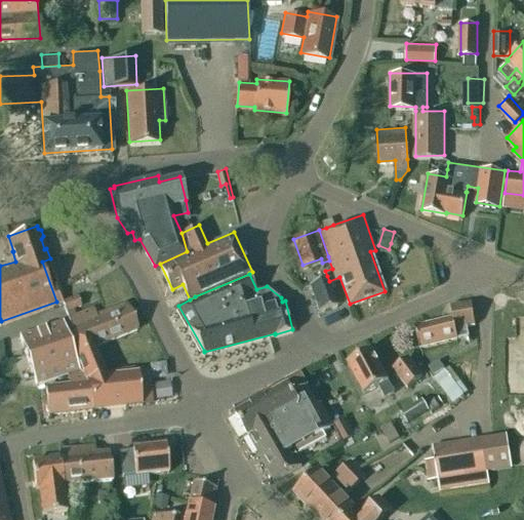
[(102,276),(59,292),(63,298),(70,317),(72,323),(64,326),(70,344),(74,342),(76,351),(95,344),(136,327),(126,300),(95,311),(93,306),(111,298),(102,276)]
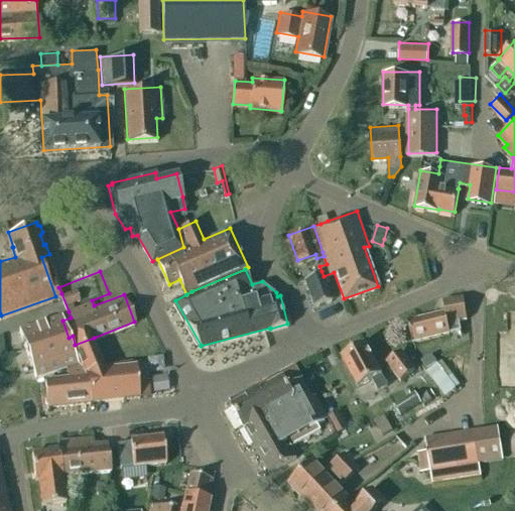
[(313,304),(331,298),(322,271),(304,277),(313,304)]
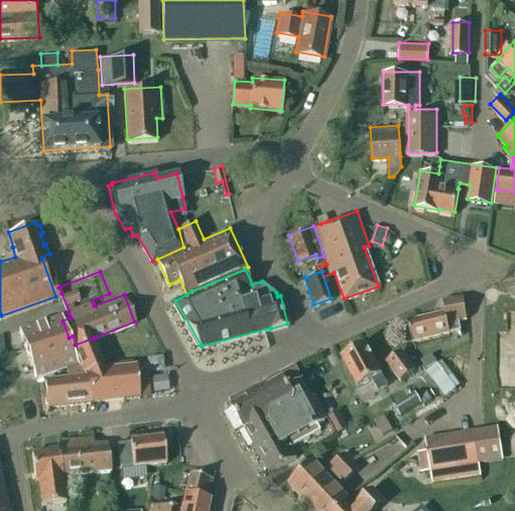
[(414,339),(456,329),(462,328),(460,318),(468,316),(464,294),(443,297),(445,309),(409,317),(414,339)]
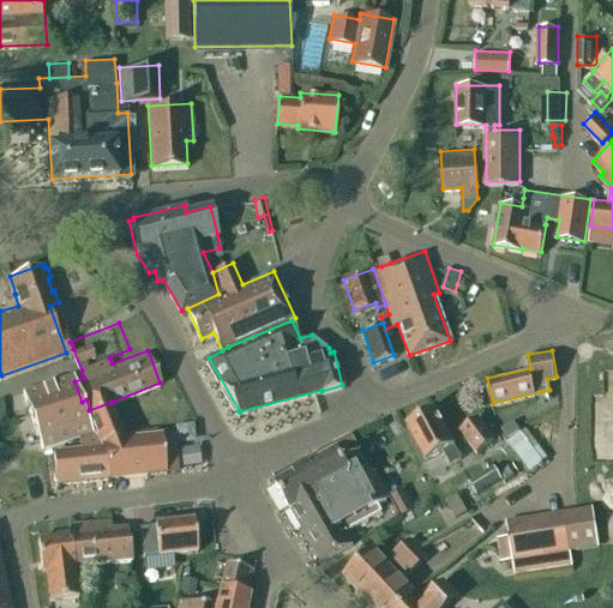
[(610,395),(598,395),(598,452),(612,451),(612,369),(610,369),(610,395)]
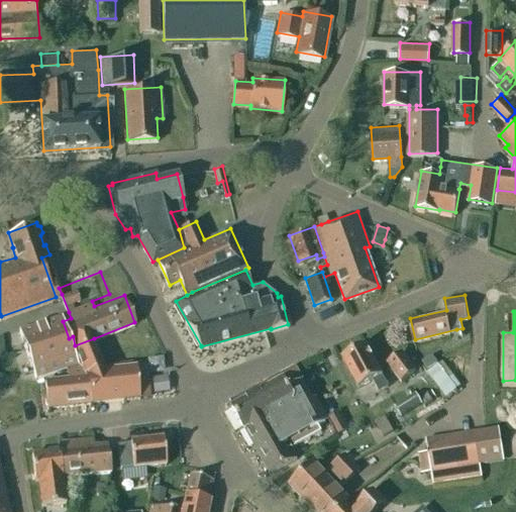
[(57,315),(19,327),(35,376),(77,362),(69,338),(63,321),(57,315)]
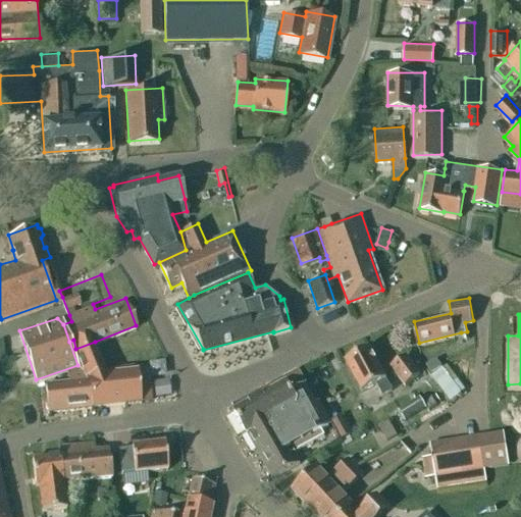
[(46,382),(48,410),(124,402),(141,400),(138,367),(134,368),(133,362),(104,365),(95,342),(75,349),(83,365),(68,369),(69,379),(46,382)]
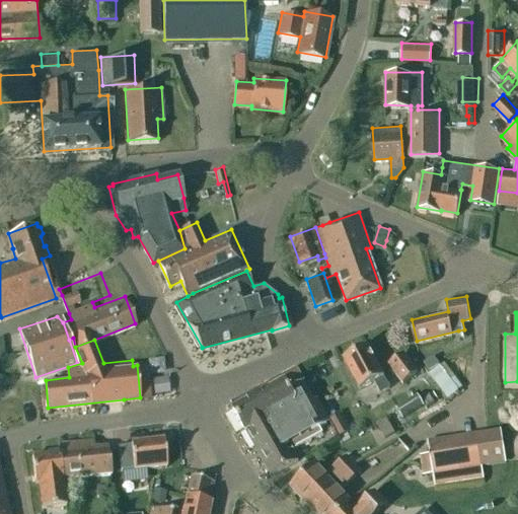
[(380,389),(389,384),(367,343),(344,356),(359,385),(374,377),(380,389)]
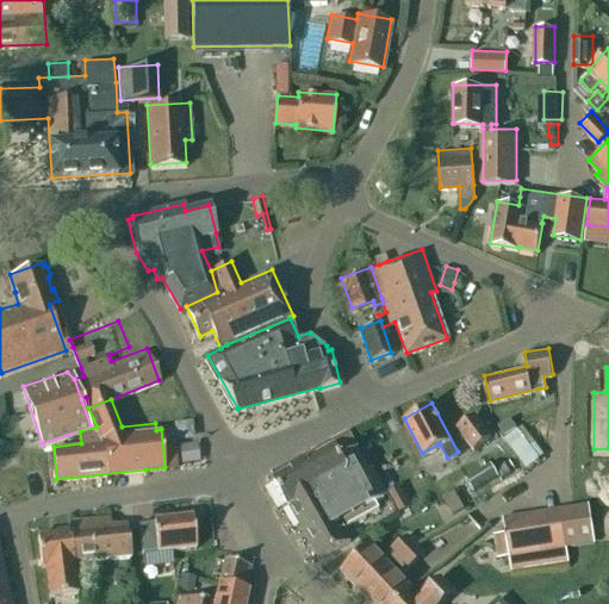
[(473,448),(492,433),(476,411),(457,425),(473,448)]
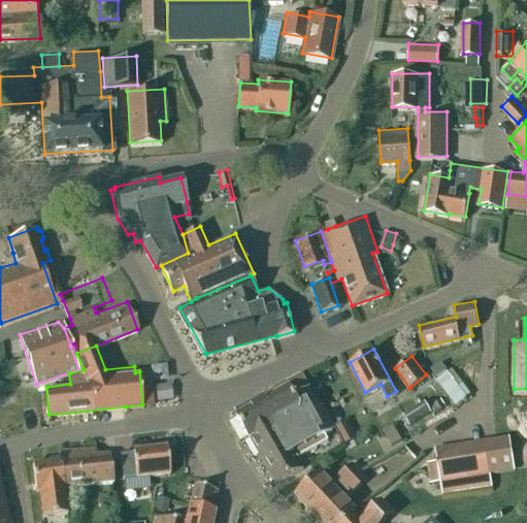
[(442,360),(432,366),(437,374),(448,368),(442,360)]
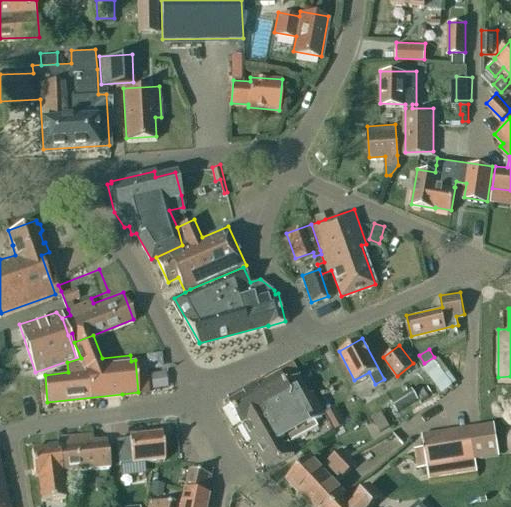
[(318,424),(314,418),(322,414),(292,360),(278,368),(280,372),(230,400),(243,422),(244,421),(268,467),(294,452),(288,442),(318,424)]
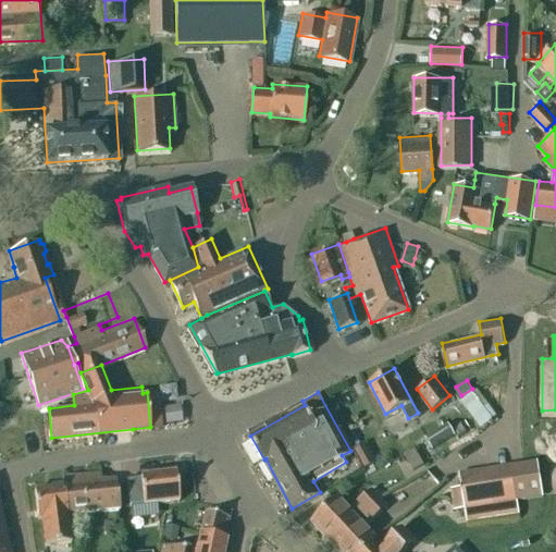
[(433,445),(456,432),(448,419),(425,433),(433,445)]
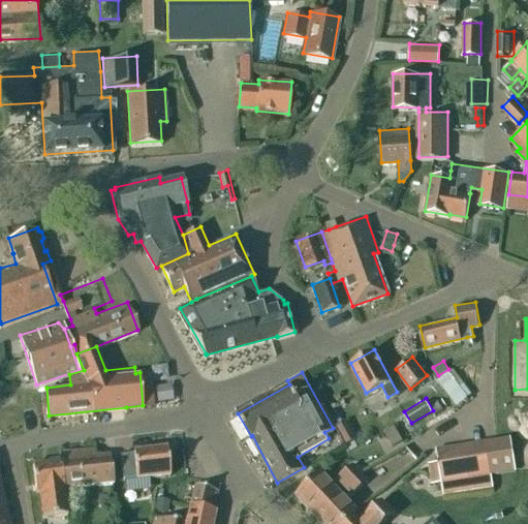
[(435,411),(443,407),(438,399),(430,403),(435,411)]
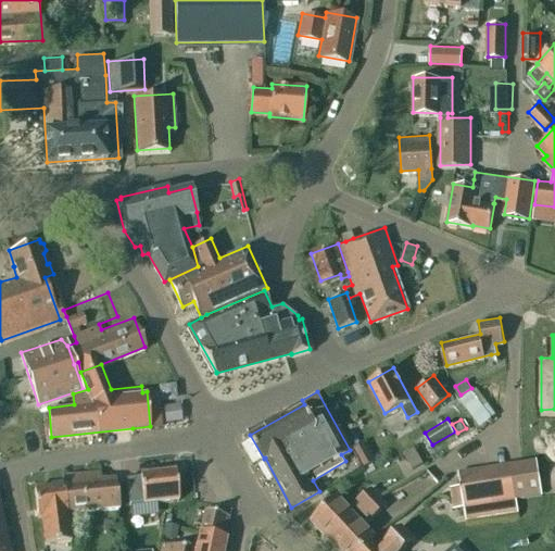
[(374,460),(363,440),(353,446),(364,465),(374,460)]
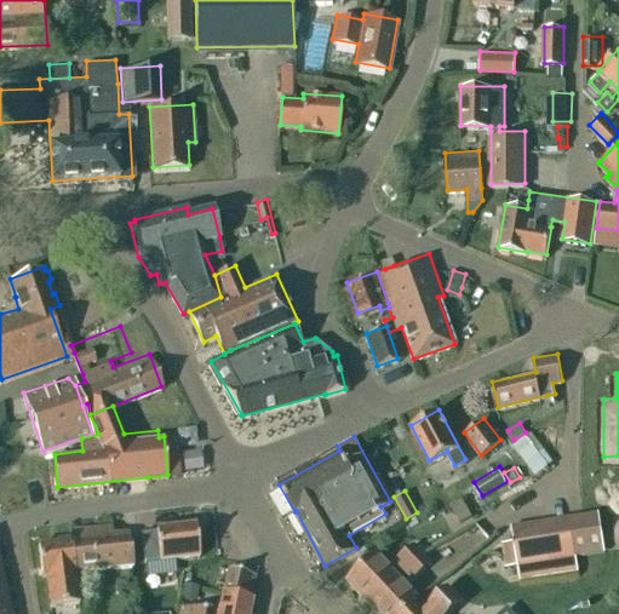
[(597,510),(569,515),(575,555),(577,554),(605,550),(597,510)]
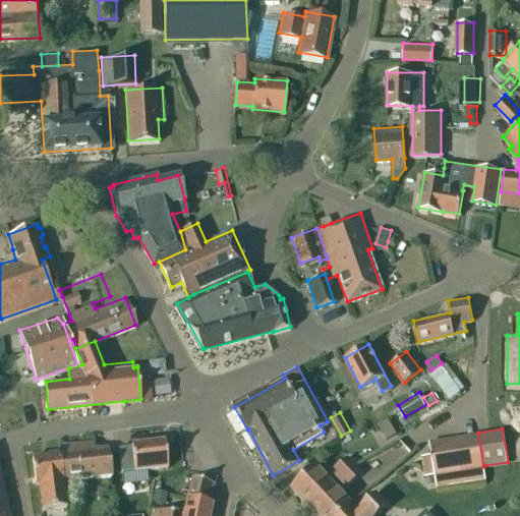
[(459,470),(483,466),(478,433),(454,436),(459,470)]
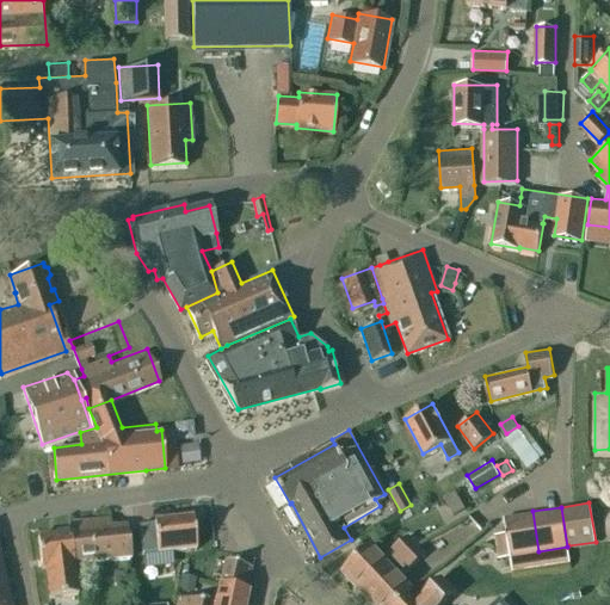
[(533,511),(504,516),(506,531),(510,554),(510,556),(538,551),(533,511)]
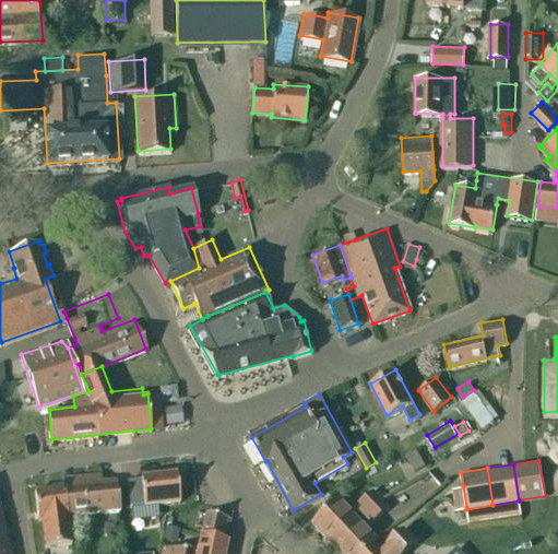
[(141,476),(128,478),(131,504),(133,518),(159,515),(158,503),(180,501),(177,471),(141,475),(141,476)]
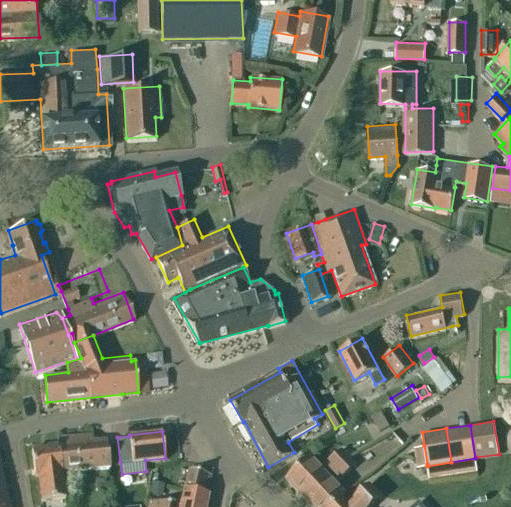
[(58,436),(59,444),(62,469),(84,466),(84,467),(108,464),(105,437),(92,439),(91,432),(58,436)]
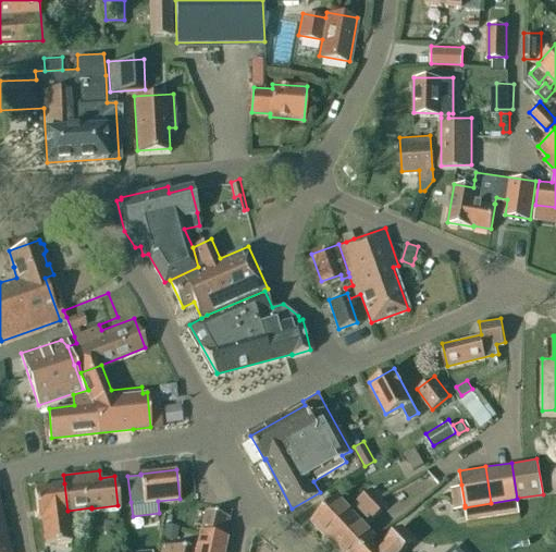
[(68,511),(64,483),(35,488),(38,515),(40,515),(44,543),(70,540),(66,511),(68,511)]
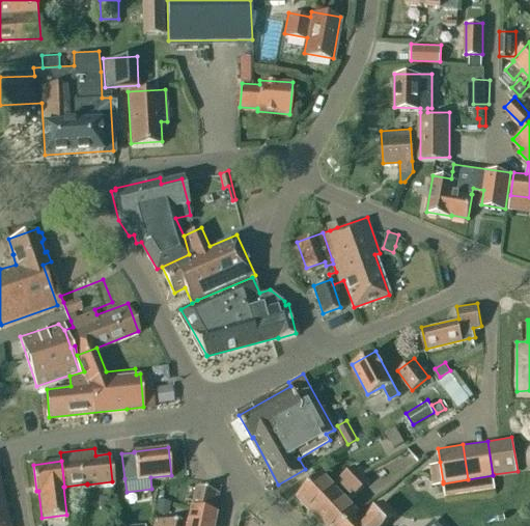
[(315,514),(360,471),(353,463),(336,478),(339,481),(335,486),(321,471),(297,494),(315,514)]
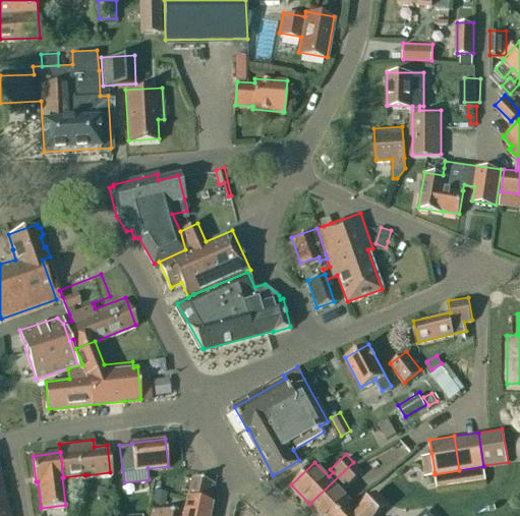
[(353,462),(309,504),(321,515),(336,515),(350,504),(352,502),(338,488),(343,483),(345,486),(362,471),(353,462)]
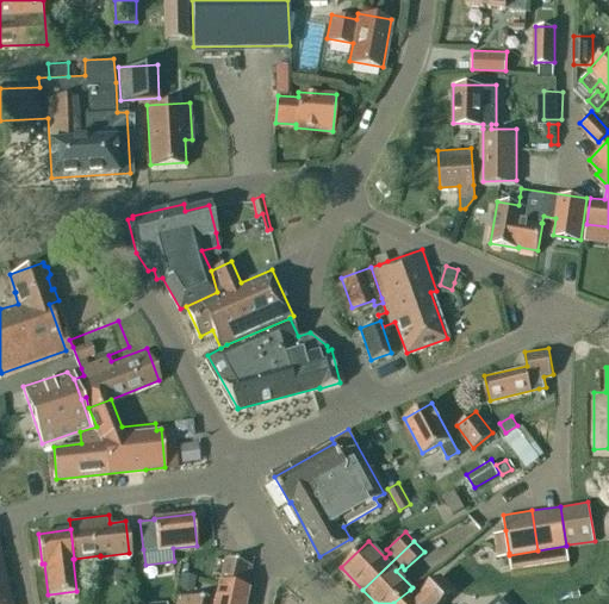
[(538,550),(509,555),(511,567),(570,558),(567,545),(566,546),(538,550)]
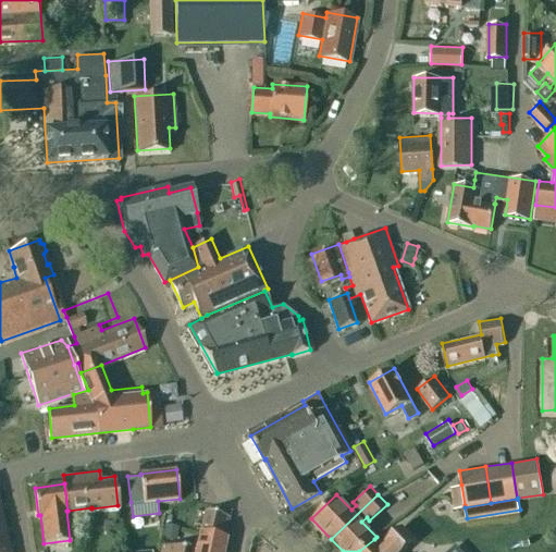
[(205,508),(199,531),(213,536),(226,538),(231,514),(205,508)]
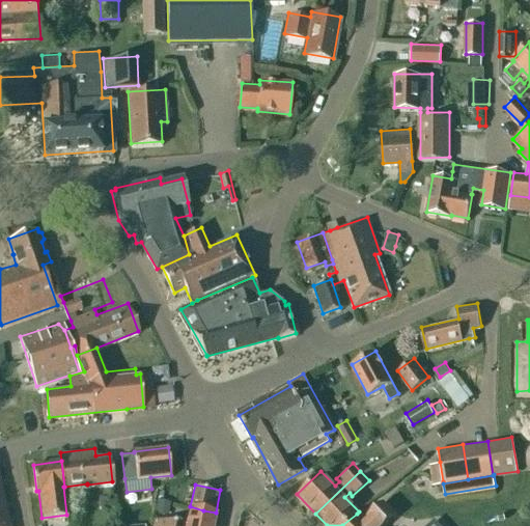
[(118,504),(117,494),(99,495),(100,505),(118,504)]
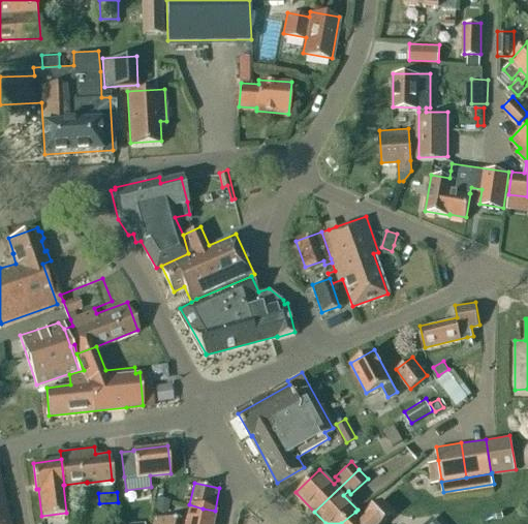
[(157,494),(154,506),(166,510),(169,498),(157,494)]
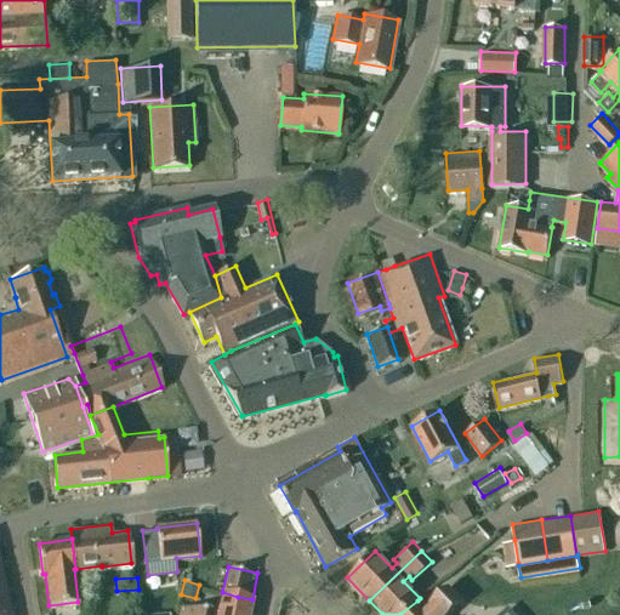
[(417,601),(400,614),(443,614),(462,597),(449,582),(428,601),(433,605),(427,610),(417,601)]
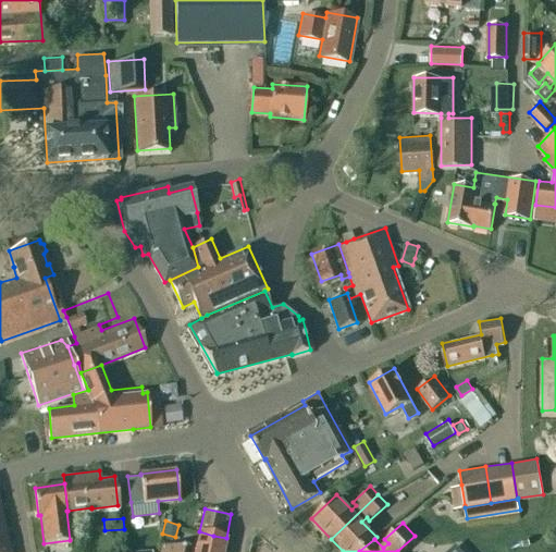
[(213,536),(199,531),(195,551),(165,544),(163,551),(223,551),(226,538),(213,536)]
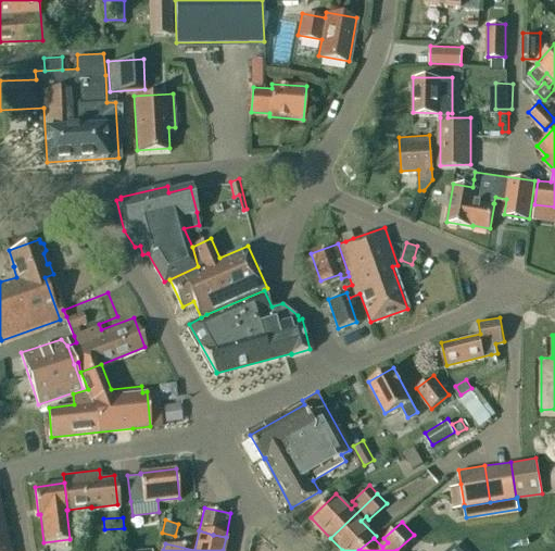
[(11,550),(7,533),(0,534),(0,550),(11,550)]
